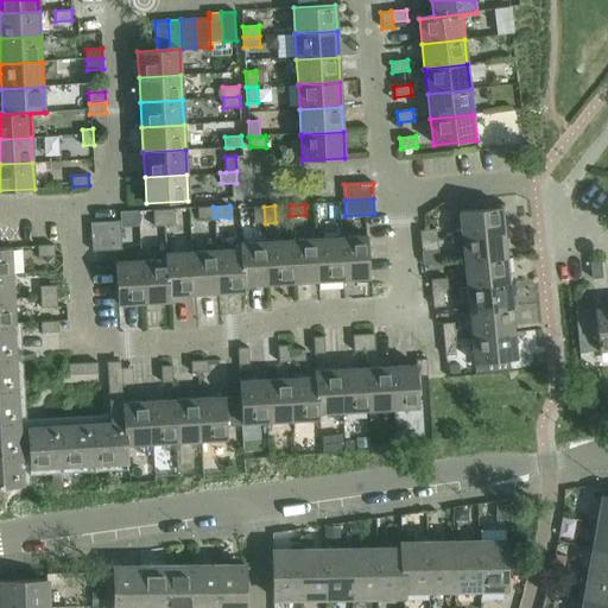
[(214,217),(213,207),(197,208),(197,219),(214,217)]
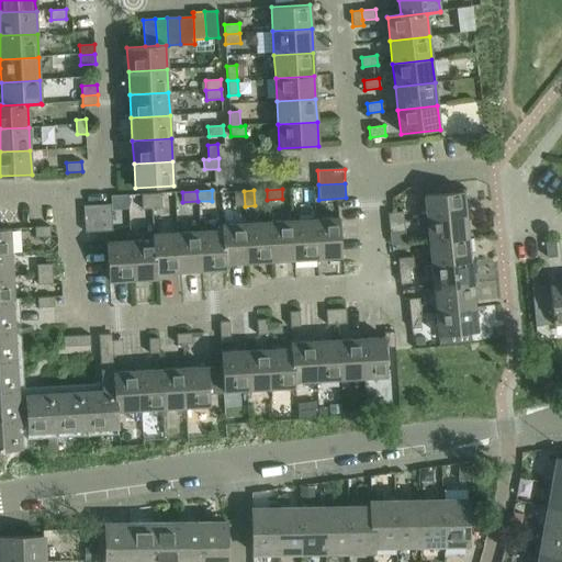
[(245,206),(244,191),(234,191),(235,206),(245,206)]
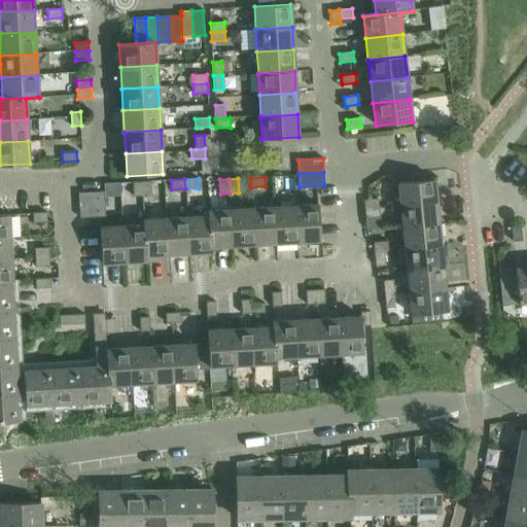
[(398,183),(400,206),(436,202),(434,179),(398,183)]
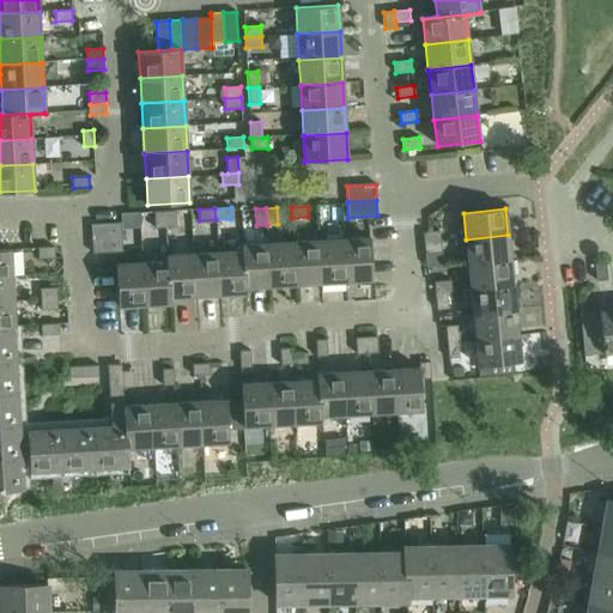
[(174,211),(163,212),(164,228),(175,228),(174,211)]
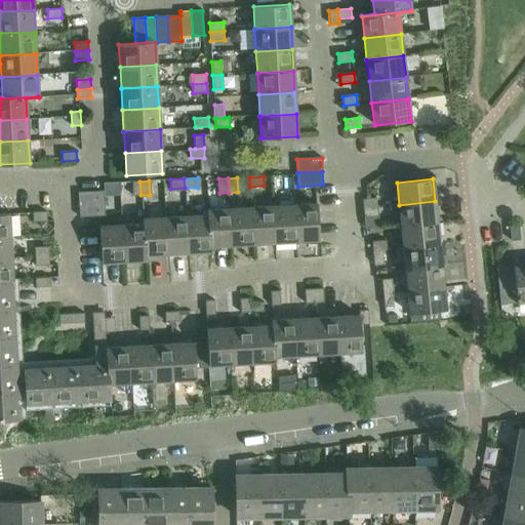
[(140,195),(139,182),(130,182),(131,196),(140,195)]
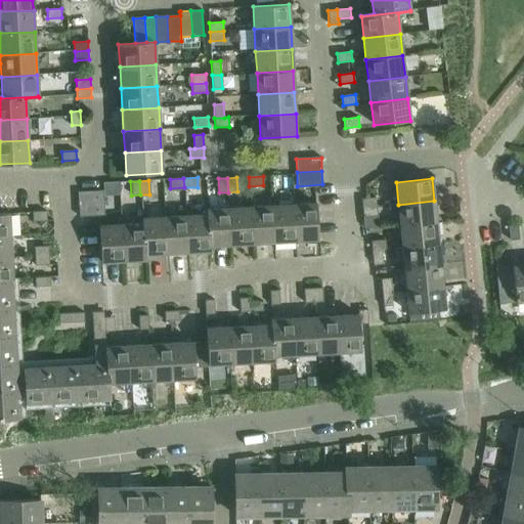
[(78,192),(78,204),(103,202),(103,190),(78,192)]
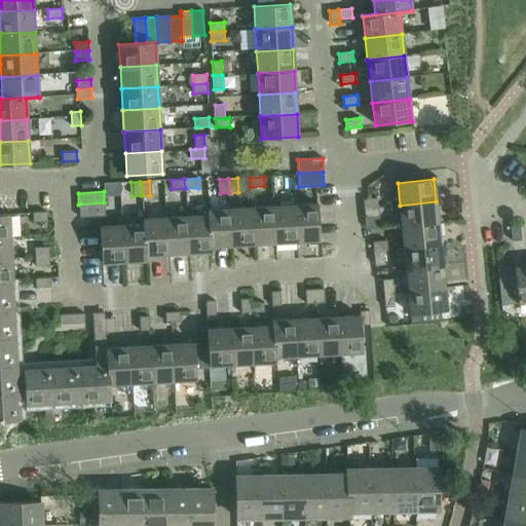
[(363,199),(364,209),(378,208),(377,198),(363,199)]
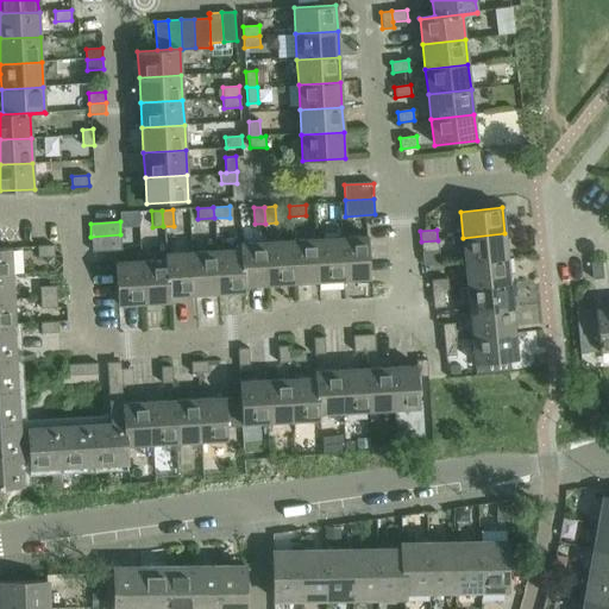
[(504,233),(463,238),(465,263),(507,258),(504,233)]
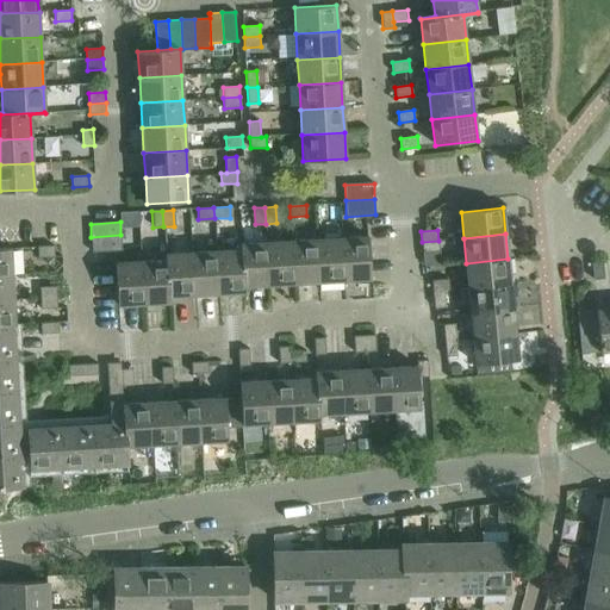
[(120,235),(91,237),(92,253),(122,251),(120,235)]
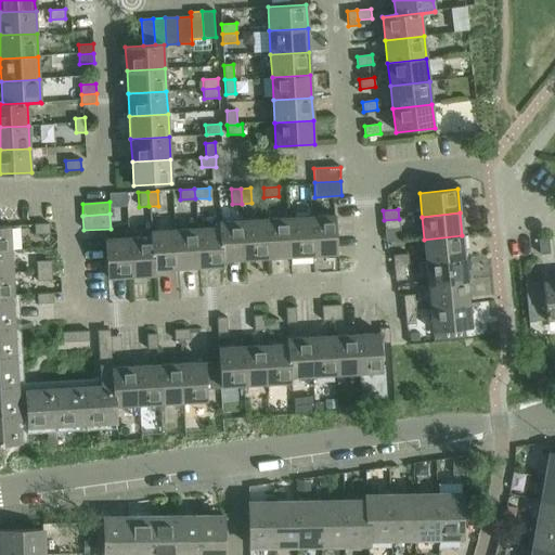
[(335,216),(311,217),(313,255),(337,254),(335,216)]
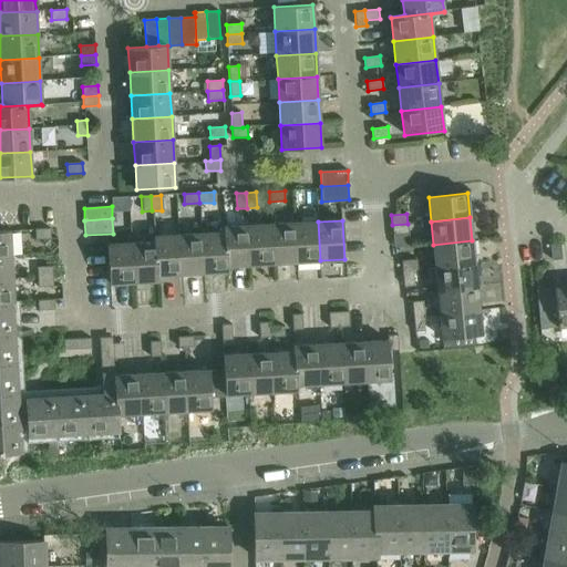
[(318,222),(295,223),(297,263),(320,260),(318,222)]
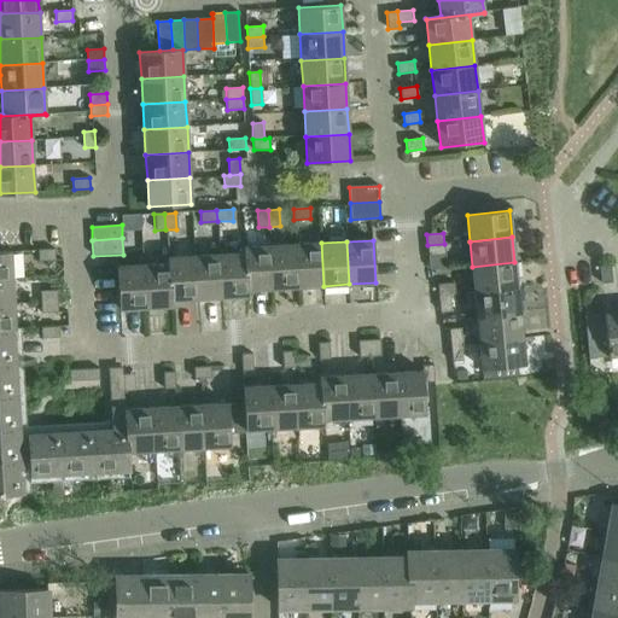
[(321,243),(296,244),(298,287),(324,286),(321,243)]
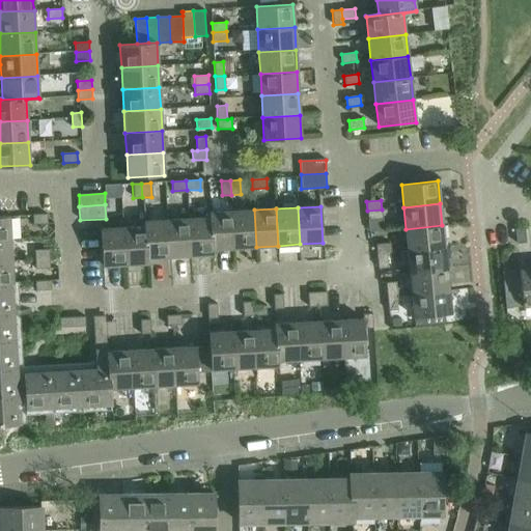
[(254,210),(231,212),(234,248),(256,247),(254,210)]
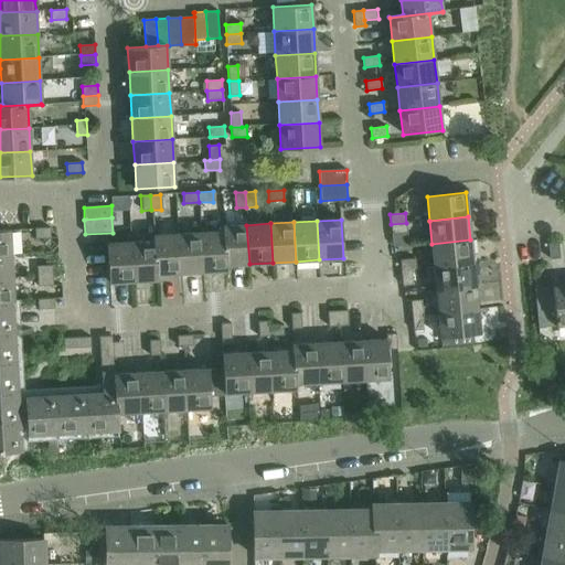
[(406,223),(391,224),(392,234),(407,233),(406,223)]
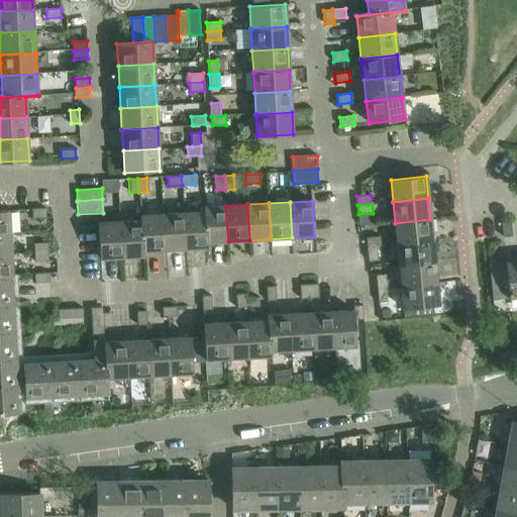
[(225,206),(204,207),(207,247),(208,247),(207,242),(228,241),(225,206)]
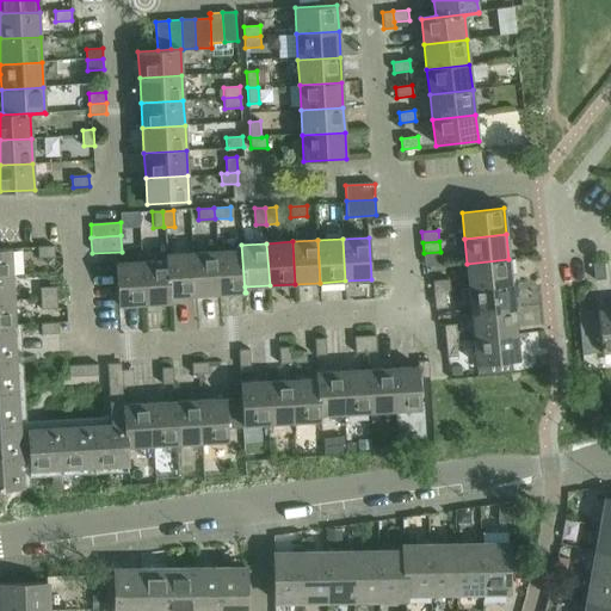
[(241,251),(217,252),(220,294),(245,292),(241,245),(240,245),(241,251)]
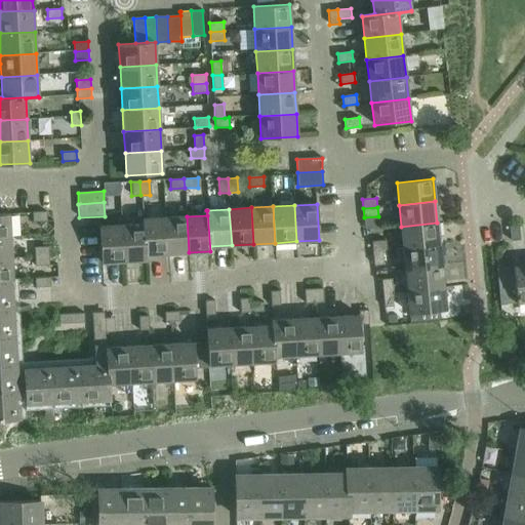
[(46,211),(32,212),(33,221),(47,221),(46,211)]
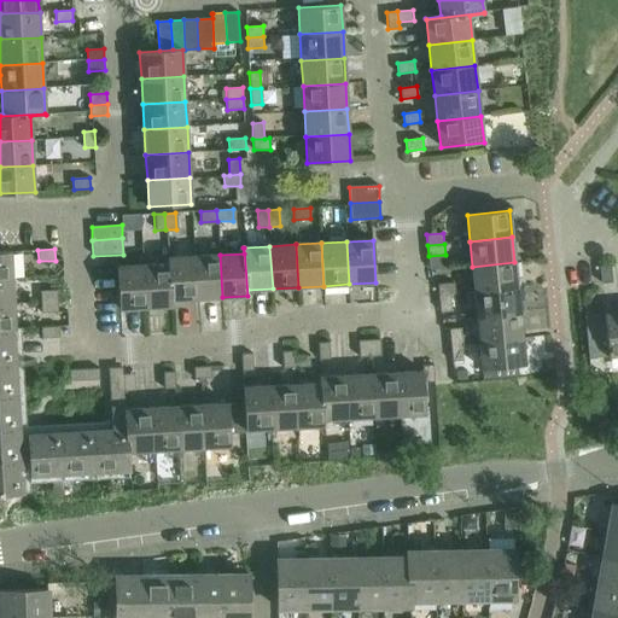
[(0,251),(0,279),(12,278),(11,251),(0,251)]
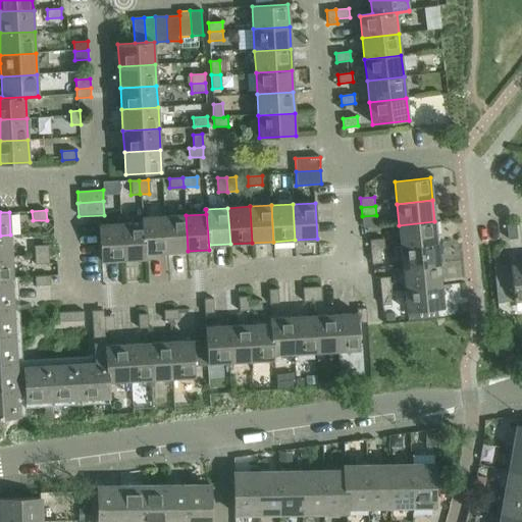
[(186,215),(164,216),(166,253),(188,251),(186,215)]
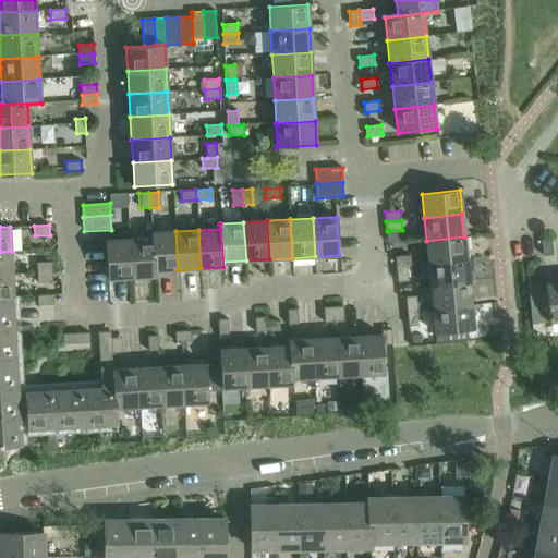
[(176,231),(152,232),(155,277),(156,277),(155,271),(178,270),(176,231)]
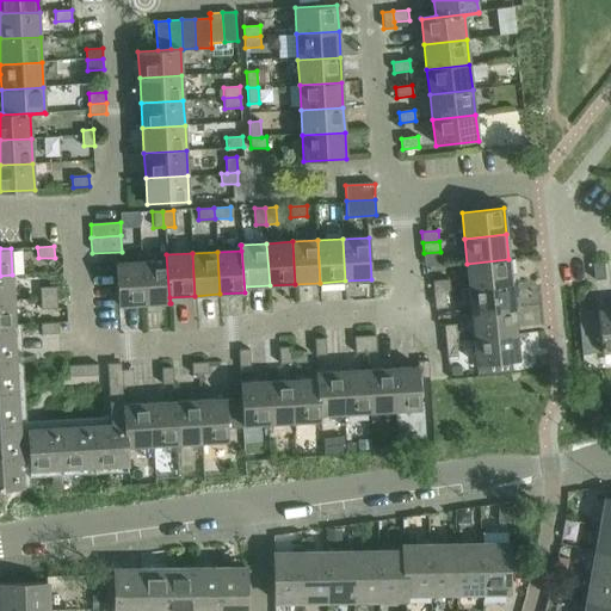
[(166,260),(142,263),(144,304),(170,303),(166,254),(165,254),(166,260)]
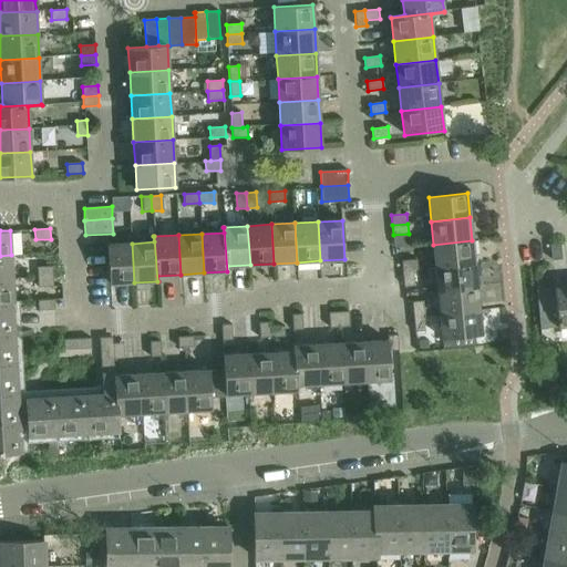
[(472,240),(433,245),(435,268),(474,264),(472,240)]
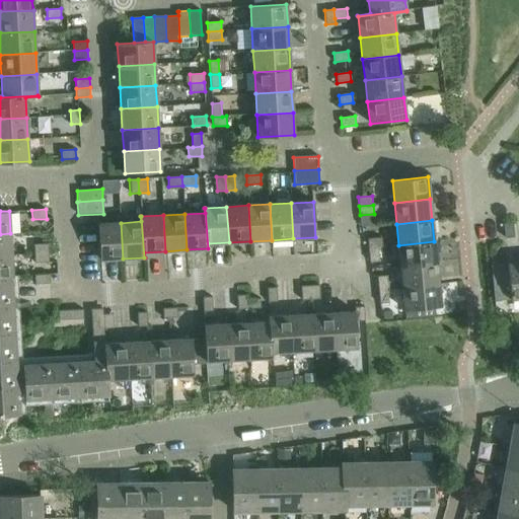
[(123,258),(121,223),(98,224),(100,260),(123,258)]
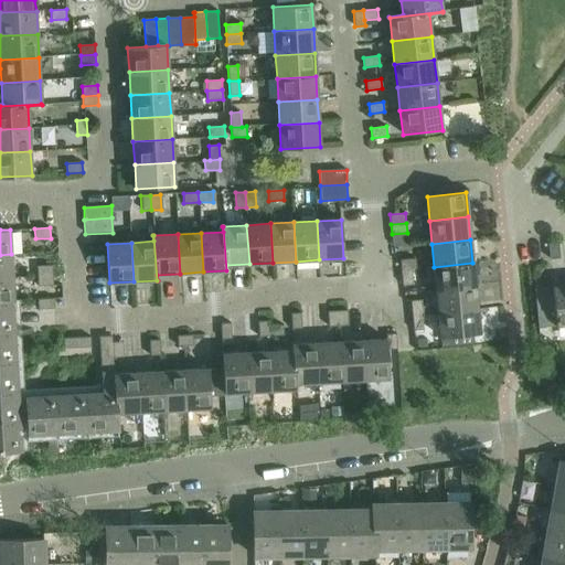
[(558,243),(548,244),(550,259),(560,258),(558,243)]
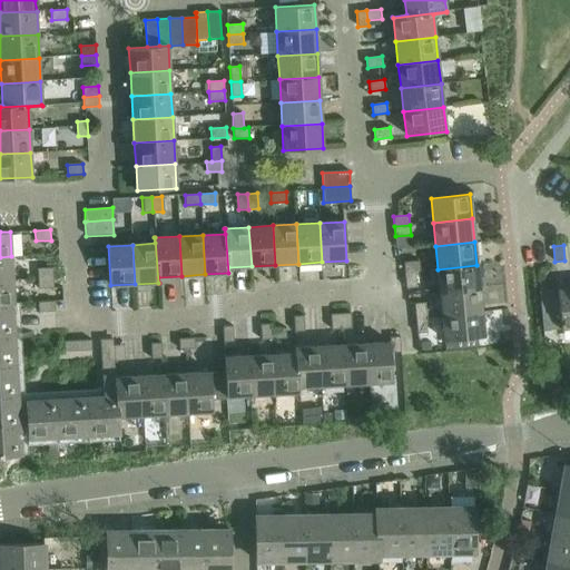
[(11,256),(0,257),(0,281),(12,281),(11,256)]
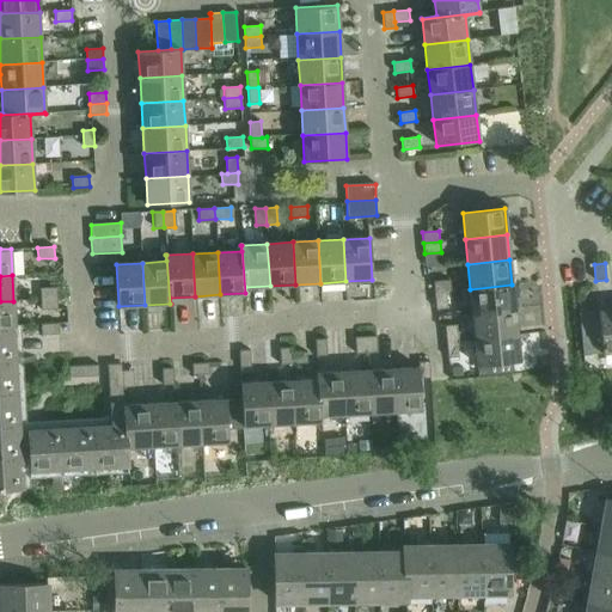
[(433,281),(434,293),(445,292),(451,291),(450,280),(433,281)]
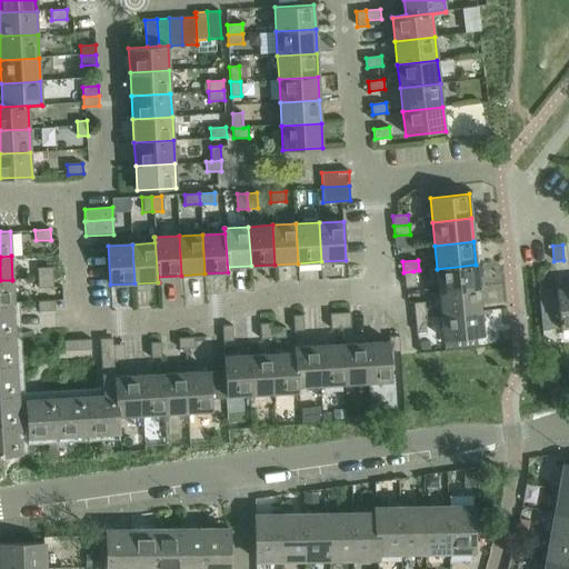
[(476,265),(437,269),(439,292),(478,288),(476,265)]
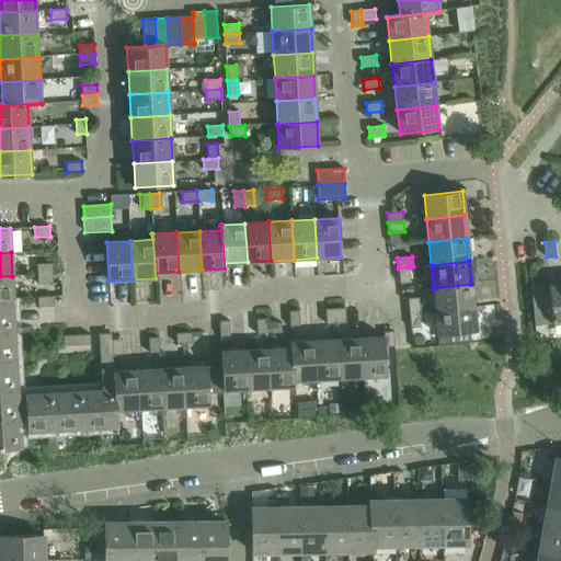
[(36,264),(37,274),(53,274),(52,263),(36,264)]
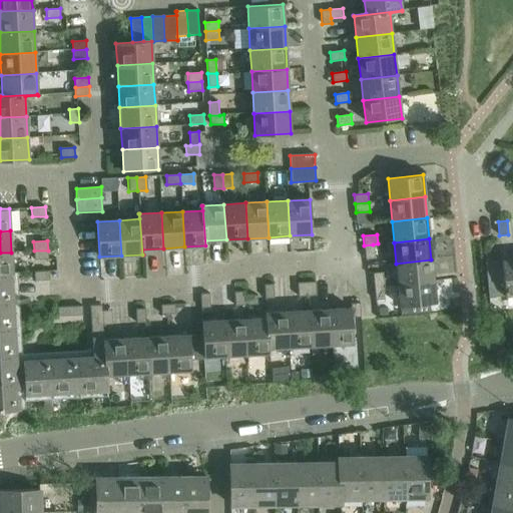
[(373,244),(364,245),(365,259),(375,258),(373,244)]
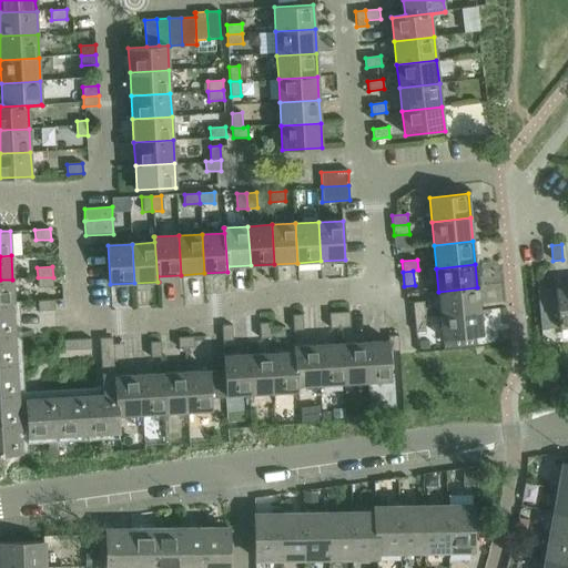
[(53,277),(38,277),(38,287),(53,287),(53,277)]
